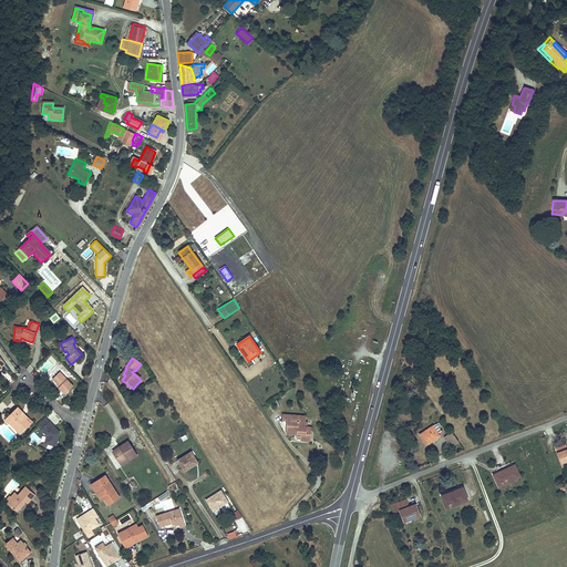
[(53,366),(49,361),(41,368),(45,372),(53,366)]
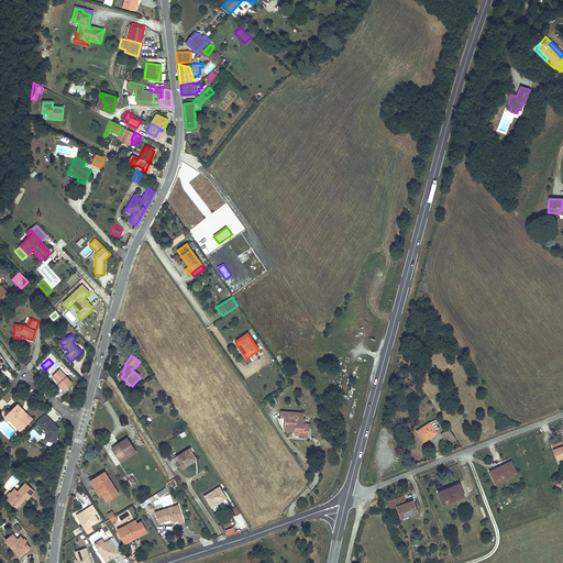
[(56,386),(63,392),(72,383),(58,368),(52,376),(56,382),(58,384),(56,386)]
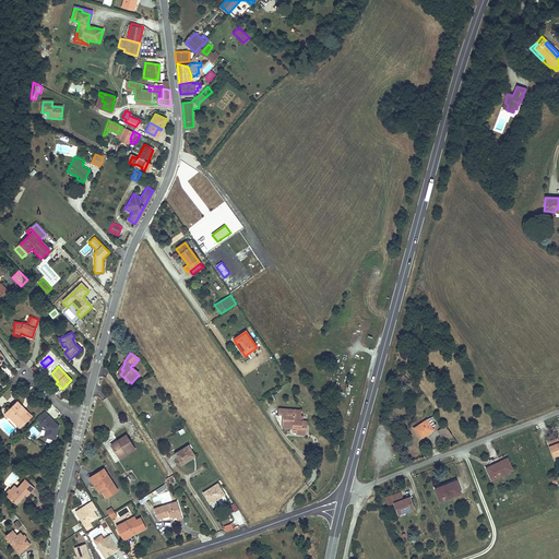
[(11,415),(21,426),(28,419),(24,414),(26,412),(16,402),(2,414),(7,418),(8,417),(11,415)]
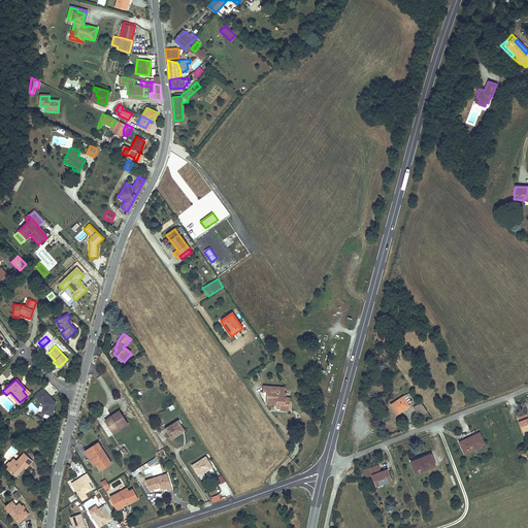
[(284,396),(285,388),(261,385),(261,390),(265,391),(265,403),(275,404),(275,406),(279,406),(279,409),(288,410),(289,402),(284,402),(284,396)]
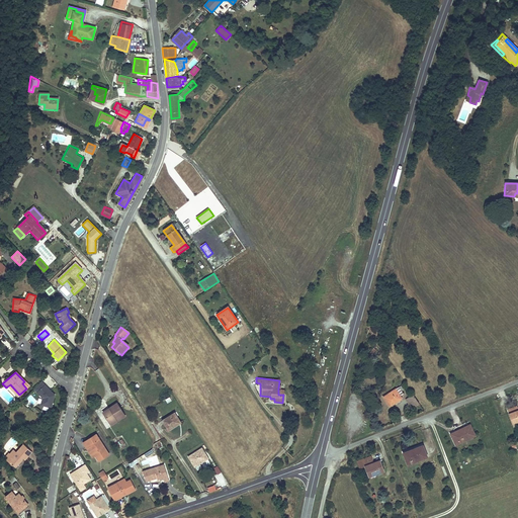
[(56,396),(42,381),(33,390),(42,399),(41,406),(53,408),(56,396)]
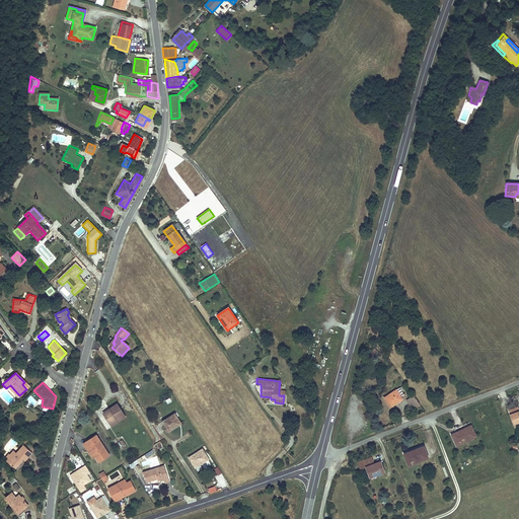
[(19,395),(10,385),(7,387),(17,397),(19,395)]
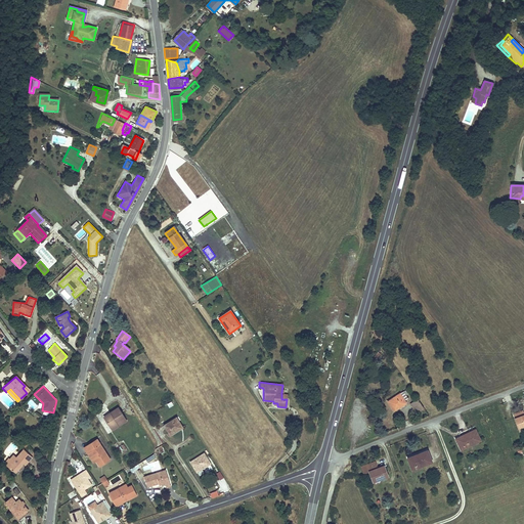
[(401,392),(386,401),(392,410),(402,405),(400,402),(403,400),(406,398),(401,392)]
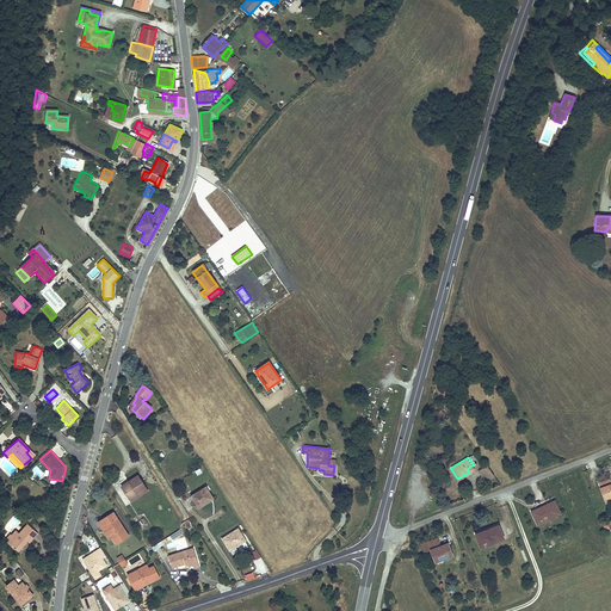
[(493,476),(486,464),(477,470),(485,481),(493,476)]
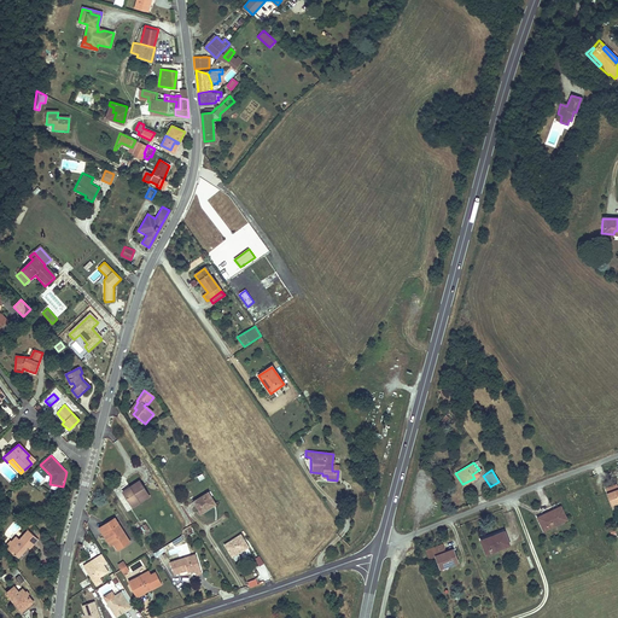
[(124,494),(133,508),(141,503),(139,500),(147,494),(140,481),(130,487),(132,489),(124,494)]
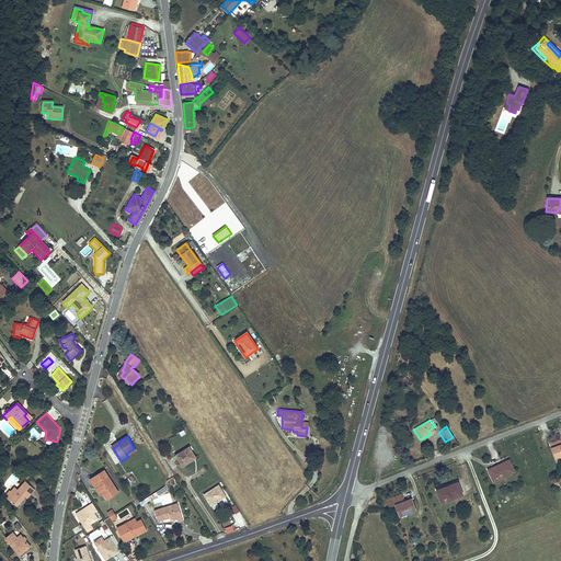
[(560,442),(550,446),(554,457),(560,455),(560,442)]
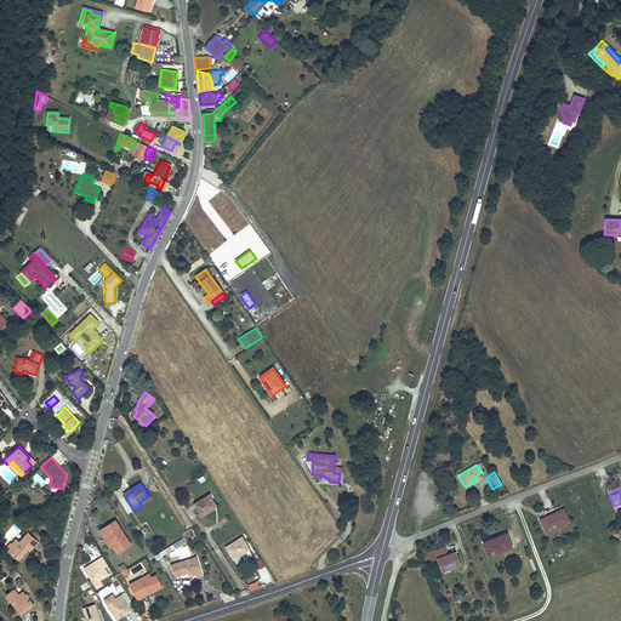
[(210,496),(194,505),(201,517),(214,508),(211,503),(214,502),(210,496)]
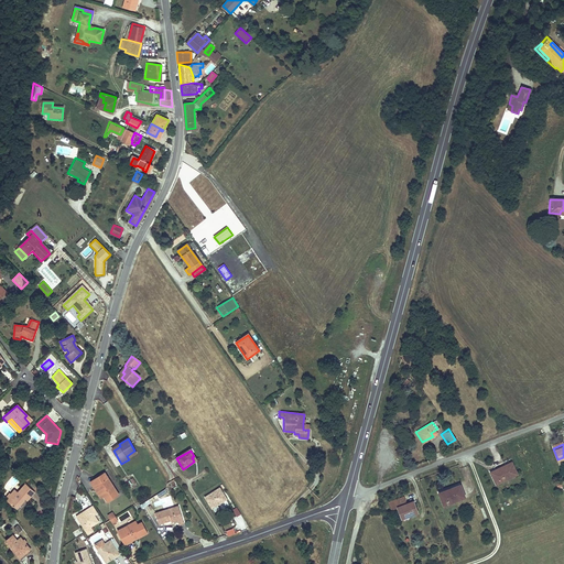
[(502,466),(489,470),(495,480),(516,472),(511,461),(502,464),(502,466)]
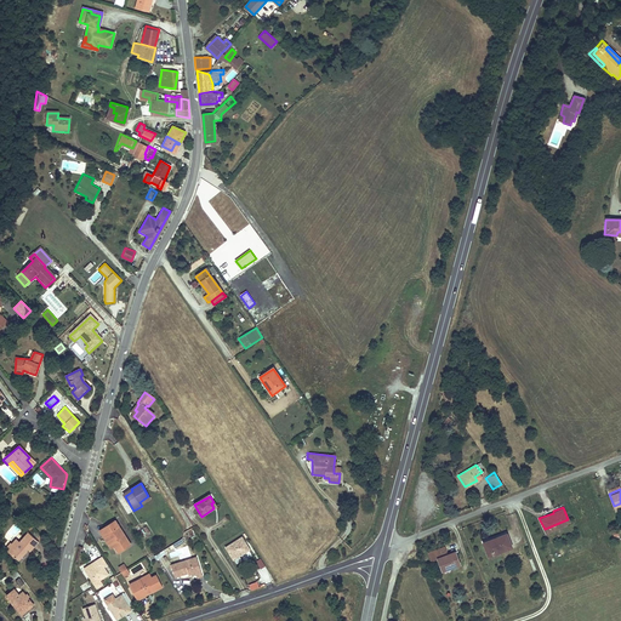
[(132,546),(115,519),(100,530),(103,537),(107,535),(114,546),(118,553),(132,546)]
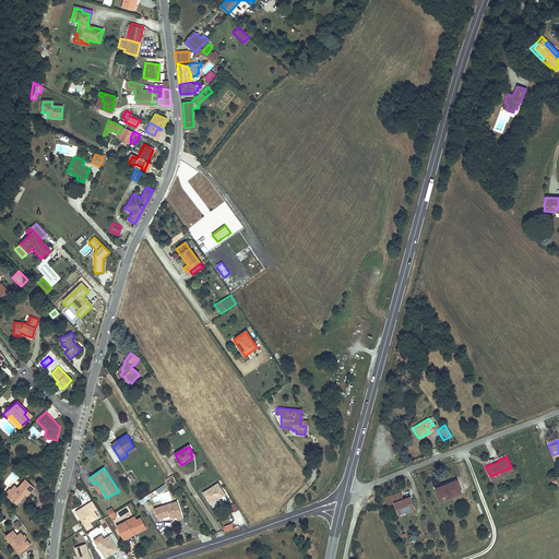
[(14,503),(22,496),(23,498),(25,496),(26,497),(34,489),(25,479),(16,488),(15,486),(11,490),(8,494),(12,498),(10,499),(14,503)]
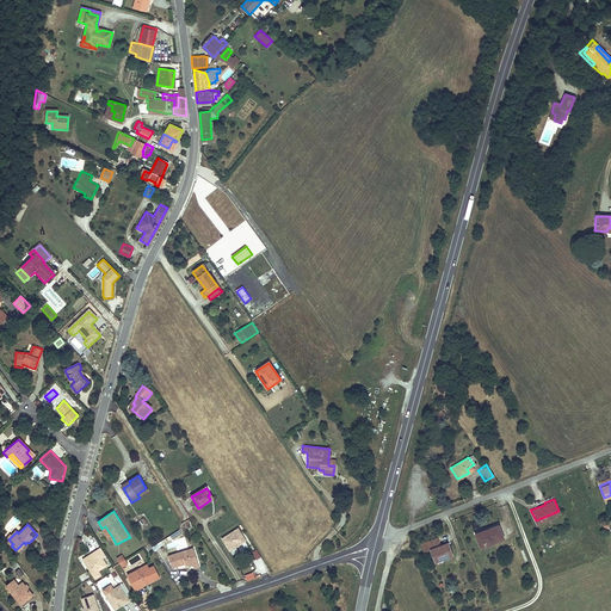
[(487,531),(474,536),(479,545),(501,537),(495,524),(486,528),(487,531)]
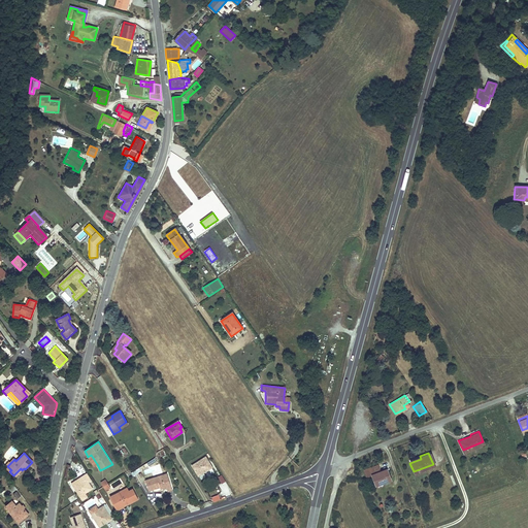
[(97,464),(91,455),(88,457),(94,466),(97,464)]
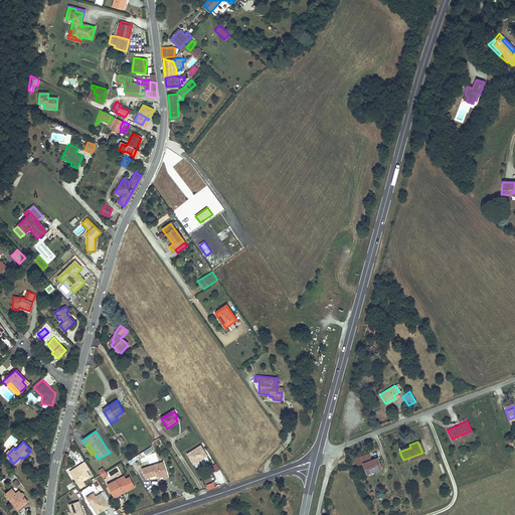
[(199,445),(186,454),(193,464),(198,460),(205,456),(206,455),(199,445)]
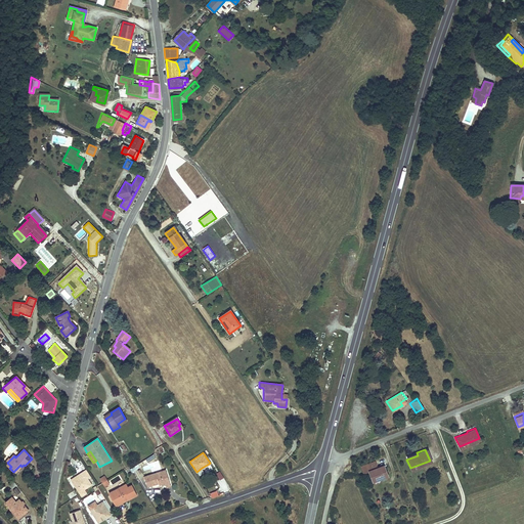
[(377,477),(378,479),(386,476),(382,466),(376,468),(373,461),(358,466),(361,474),(367,472),(370,479),(377,477)]
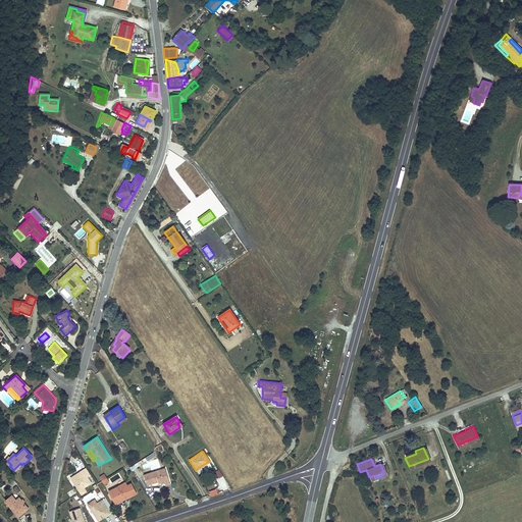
[(139,462),(129,467),(132,471),(141,465),(140,464),(139,462)]
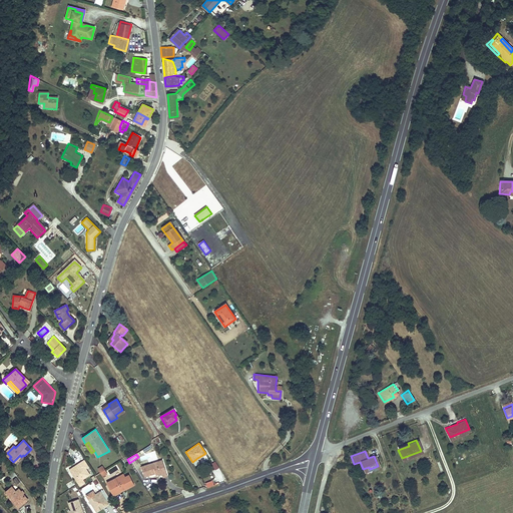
[(207,459),(204,454),(197,458),(200,463),(207,459)]
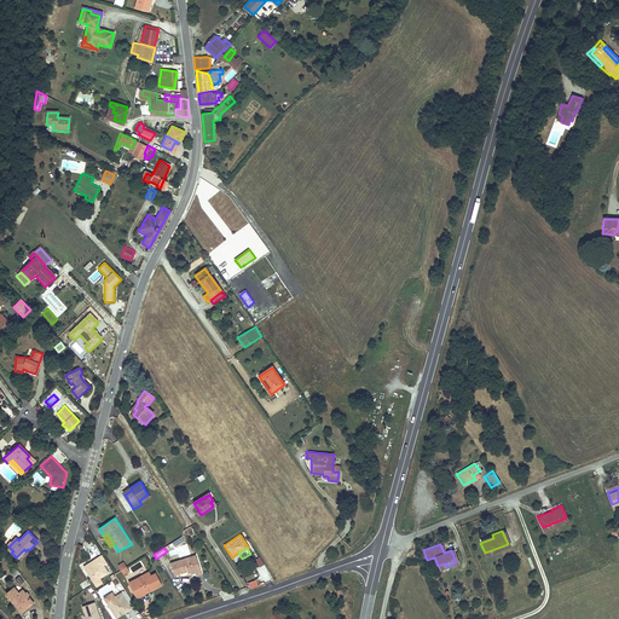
[(24,549),(16,557),(17,560),(25,551),(24,549)]
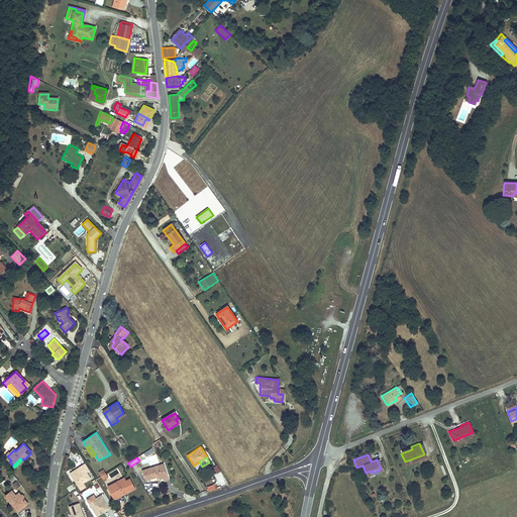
[(72,477),(80,490),(86,487),(84,483),(91,479),(87,473),(89,472),(85,463),(78,468),(79,470),(76,471),(76,470),(75,470),(73,471),(75,474),(72,477)]
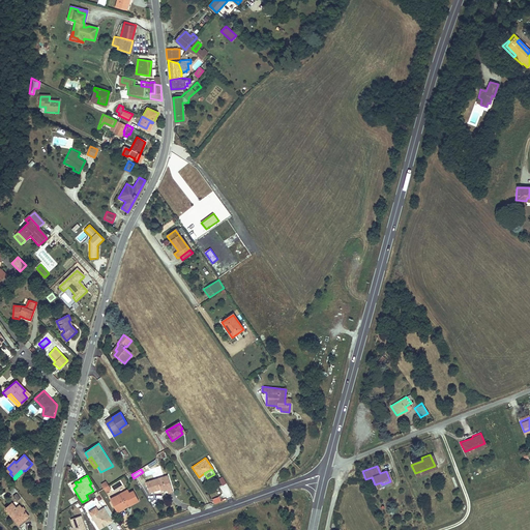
[(160,490),(167,488),(168,490),(169,493),(173,492),(170,478),(166,479),(165,477),(146,482),(149,493),(160,490)]
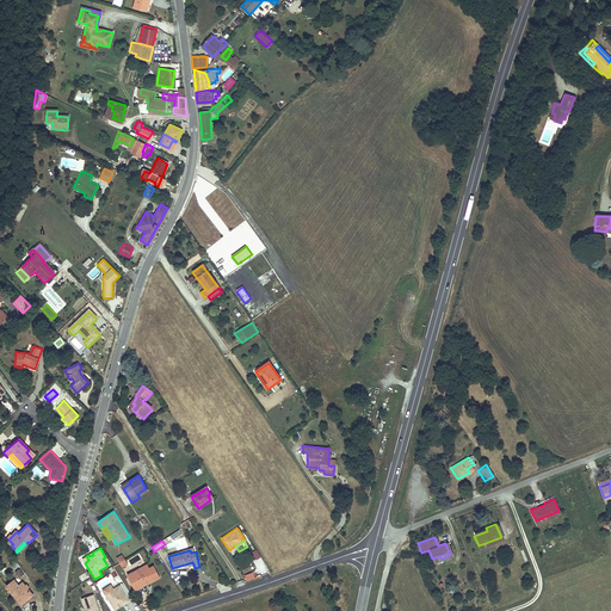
[(136,571),(127,575),(136,591),(143,587),(142,584),(149,579),(150,584),(160,578),(154,566),(149,569),(143,572),(143,571),(137,573),(136,571)]
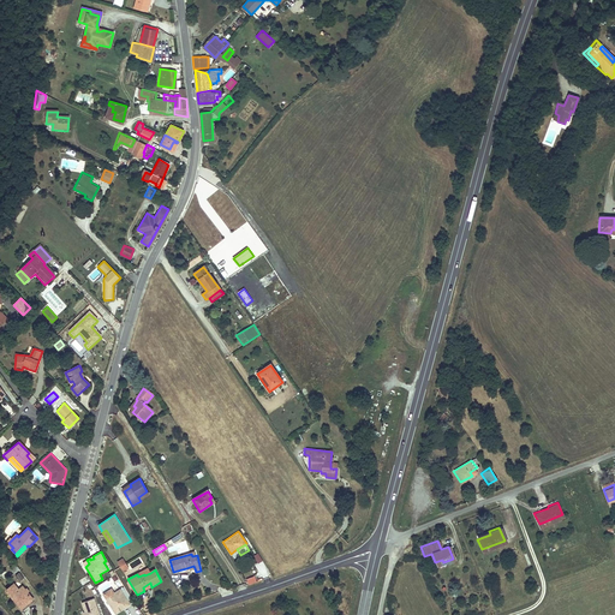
[(13,580),(6,587),(19,604),(31,596),(27,590),(29,589),(25,585),(24,586),(22,583),(18,586),(13,580)]
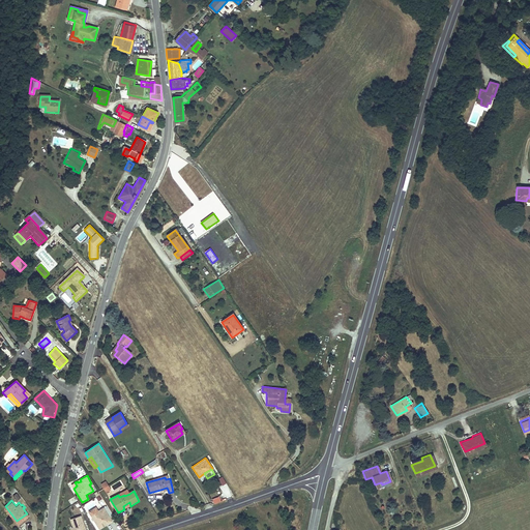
[(90,511),(99,529),(106,525),(106,523),(108,522),(109,524),(112,522),(105,508),(99,511),(97,507),(90,511)]
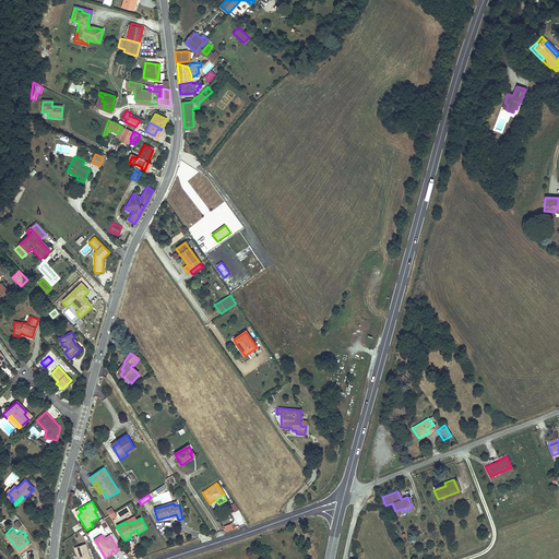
[(90,558),(85,544),(74,548),(78,558),(90,558)]
